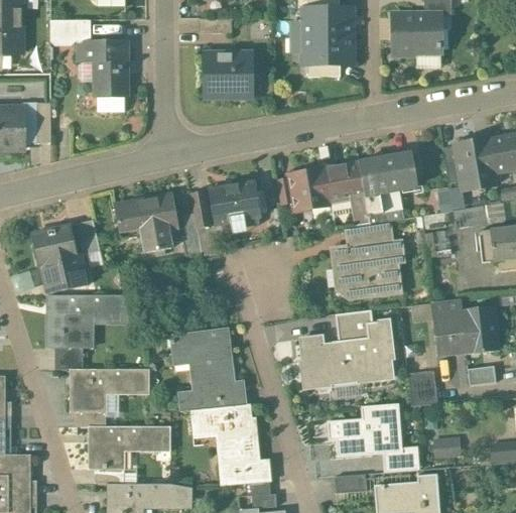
[(0,0),(0,52),(22,52),(21,0),(0,0)]
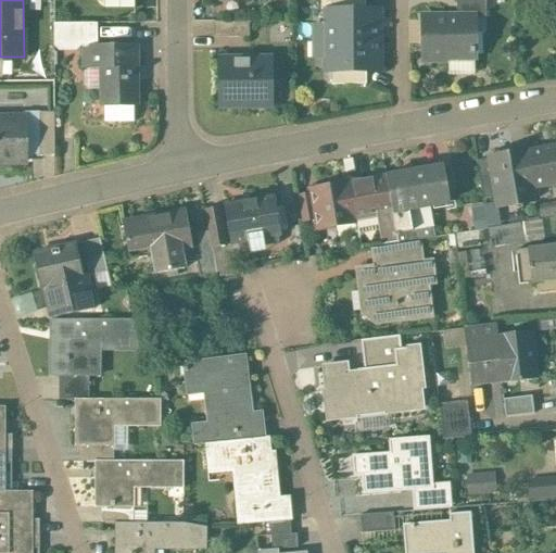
[(331,8),(327,8),(327,10),(328,10),(328,38),(379,38),(379,8),(366,8),(331,8)]
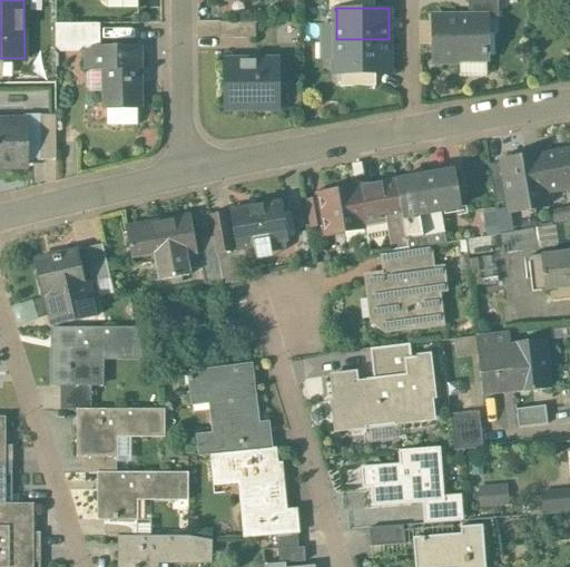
[(488,15),(433,15),(433,59),(488,59),(488,15)]
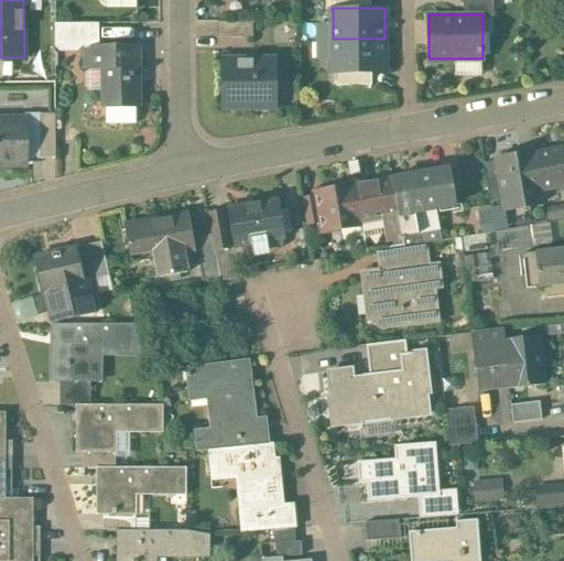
[(253,20),(217,20),(217,35),(253,35),(253,20)]
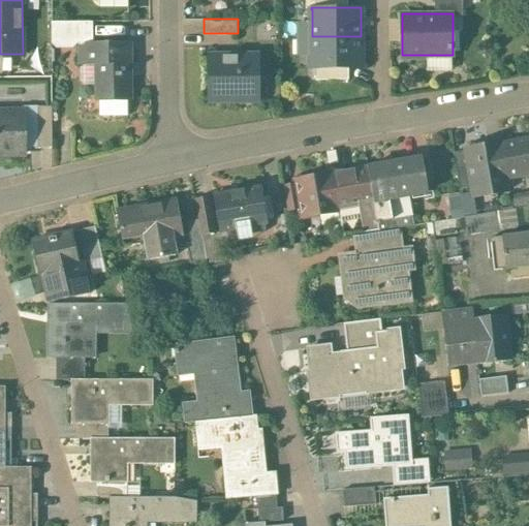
[(92,20),(52,21),(52,42),(80,42),(93,42),(92,20)]
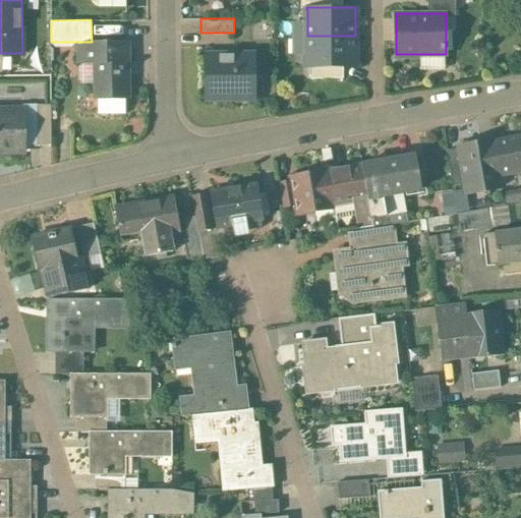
[(355,36),(307,36),(307,63),(306,63),(306,64),(310,64),(343,64),(355,64),(355,36)]
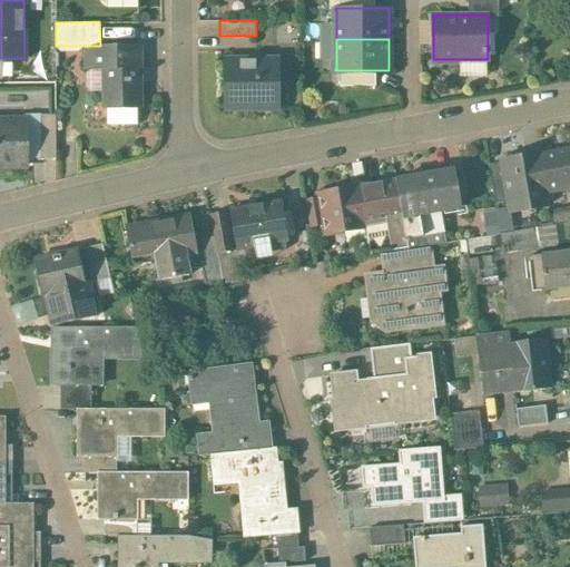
[(100,46),(86,46),(86,67),(104,67),(105,106),(140,106),(140,45),(100,46)]
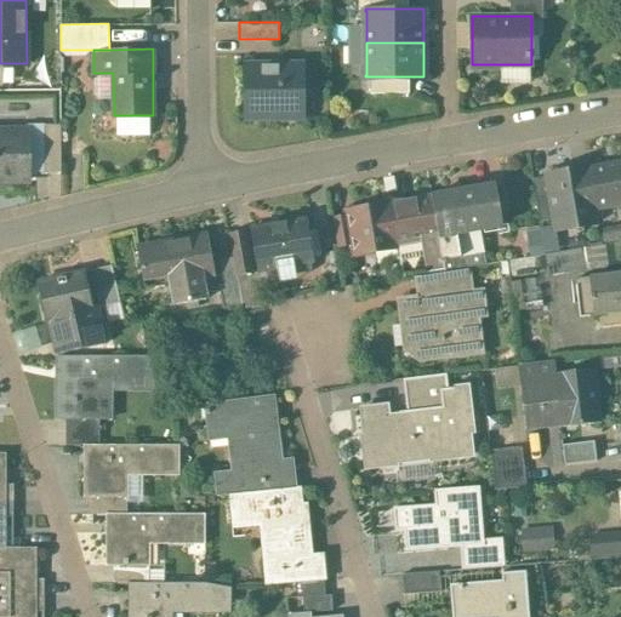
[(303,63),(245,63),(245,116),(303,116),(303,63)]
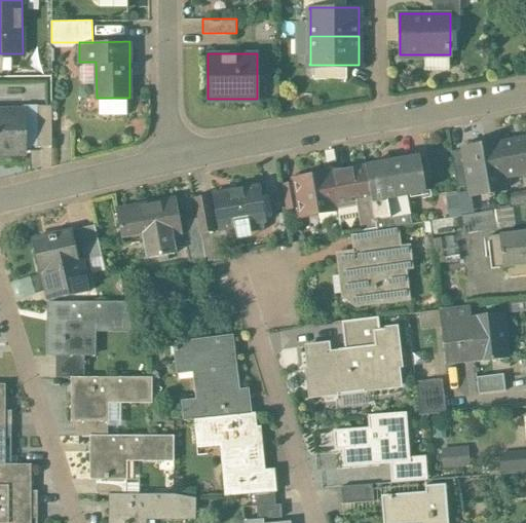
[(346,65),(313,65),(314,77),(346,77),(346,65)]
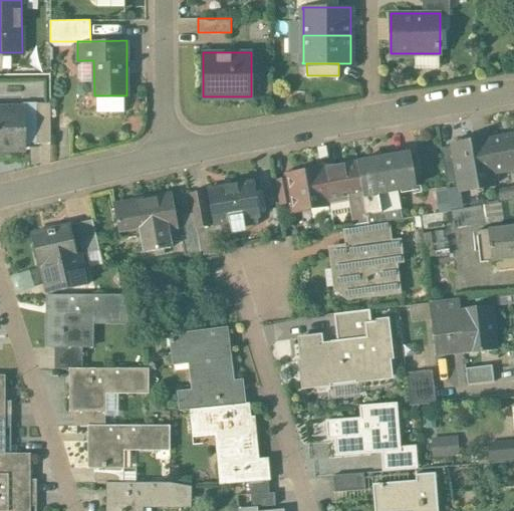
[(50,102),(36,102),(36,142),(50,142),(50,102)]
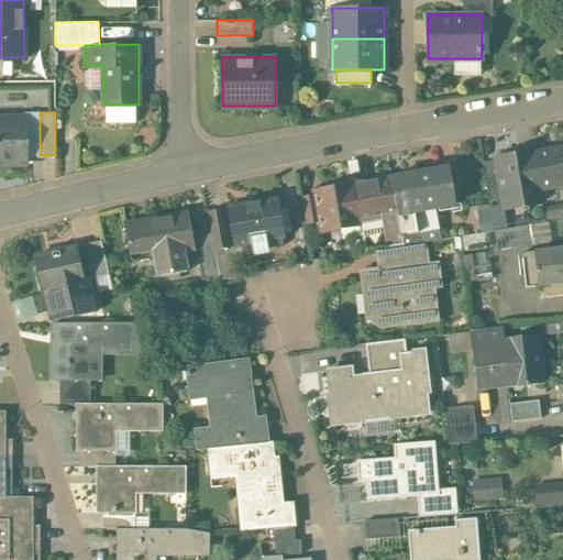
[(25,117),(0,117),(0,162),(25,163),(25,117)]
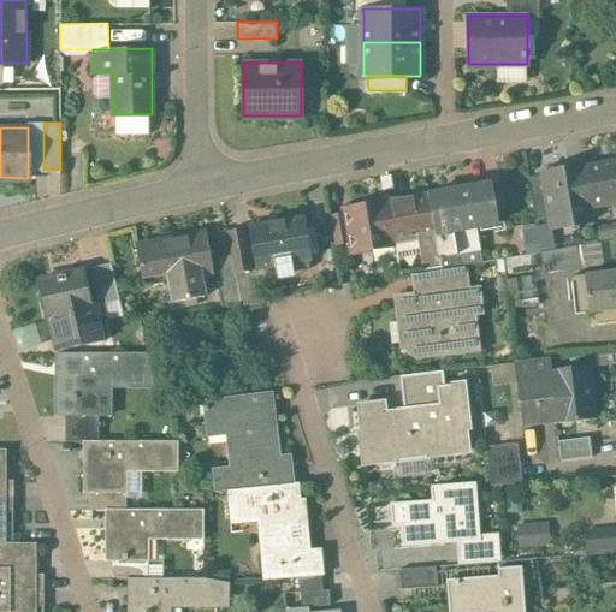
[(615,158),(582,165),(581,165),(588,205),(590,205),(615,201),(615,200),(615,158)]
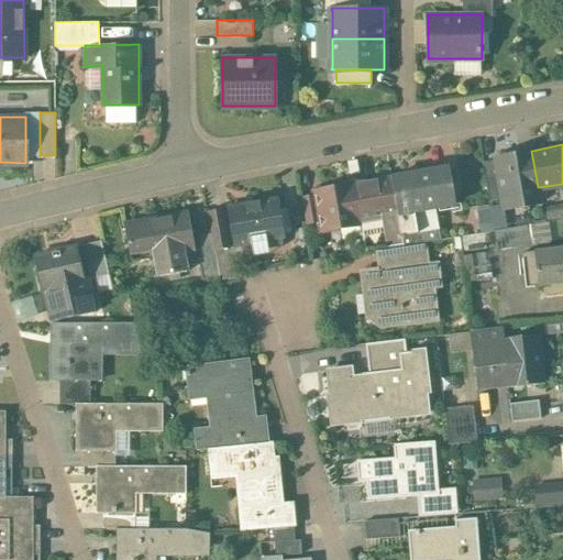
[(532,150),(495,156),(503,198),(505,207),(530,202),(528,190),(539,188),(539,187),(538,187),(531,151),(532,151),(532,150)]
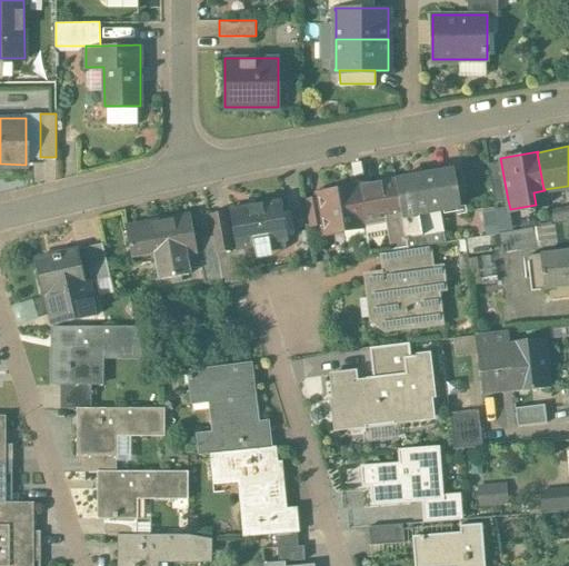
[(501,160),(488,162),(495,201),(508,200),(501,160)]
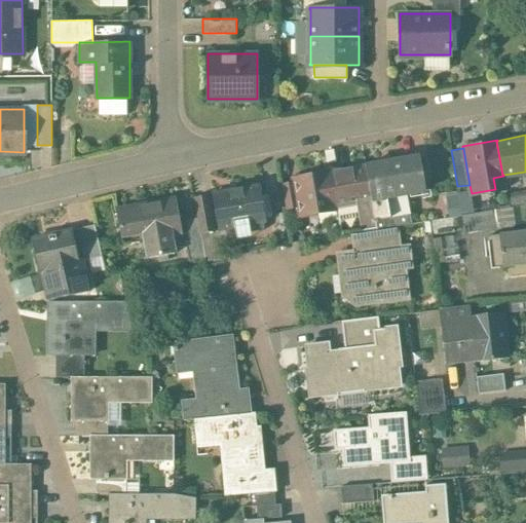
[(402,158),(366,164),(372,198),(407,191),(407,192),(409,192),(407,181),(422,179),(418,155),(416,155),(416,156),(403,158),(402,158)]
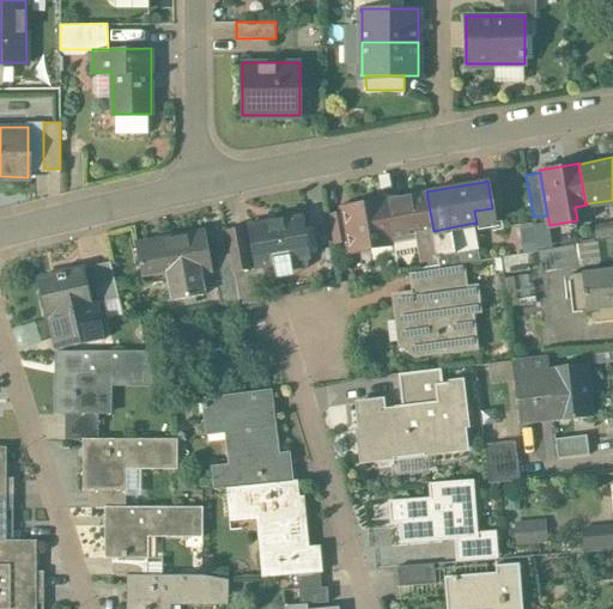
[(426,192),(383,199),(390,237),(392,237),(416,233),(434,231),(426,192)]
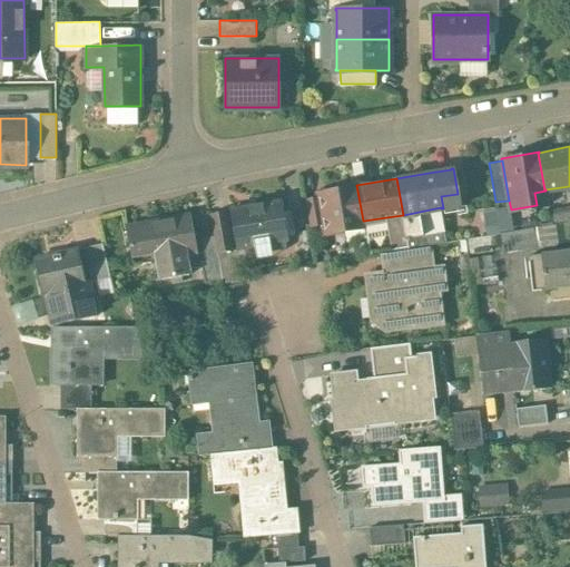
[(356,185),(318,193),(318,196),(323,223),(325,233),(365,225),(364,221),(363,221),(356,185)]
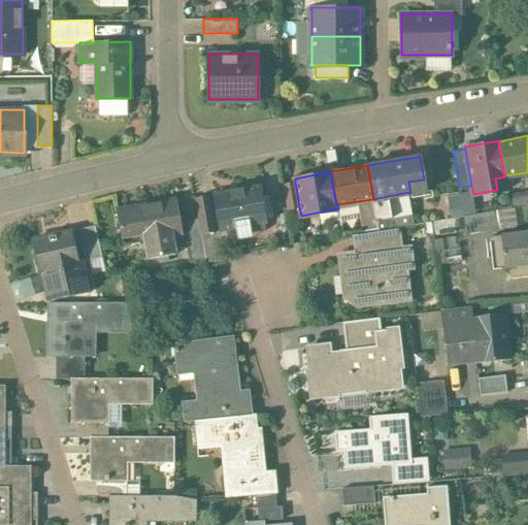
[(295,182),(284,184),(288,208),(299,206),(295,182)]
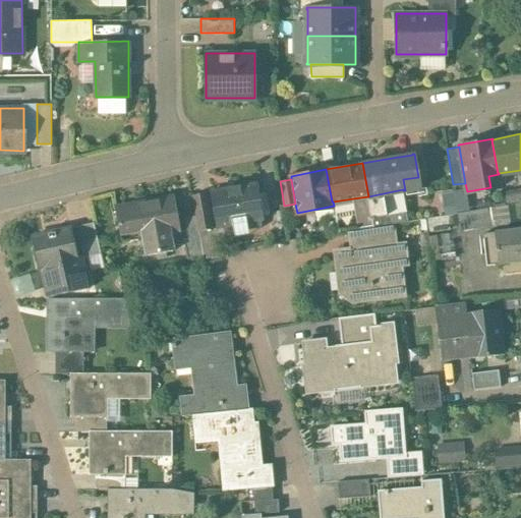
[(255,182),(211,190),(217,226),(232,224),(234,235),(249,233),(247,221),(263,218),(262,215),(271,214),(267,191),(257,193),(255,182)]
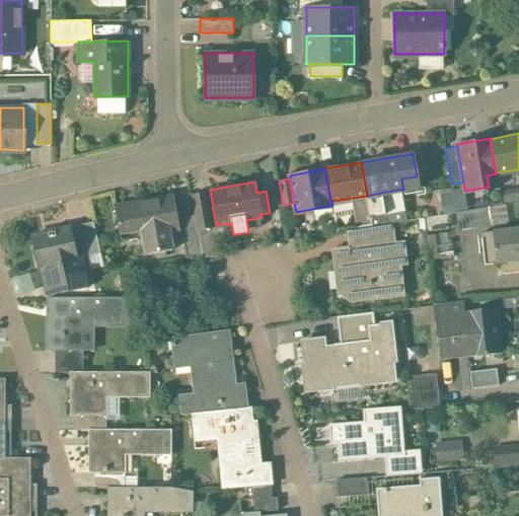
[(451,187),(441,189),(445,213),(456,212),(451,187)]
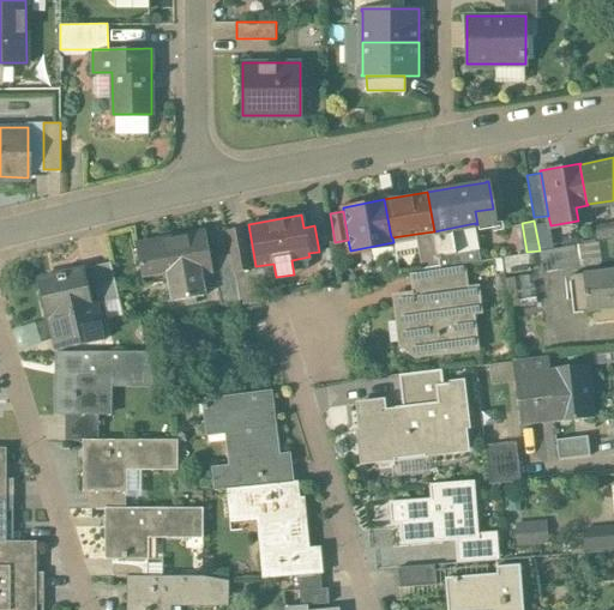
[(475,223),(434,231),(440,266),(481,260),(475,224),(475,223)]
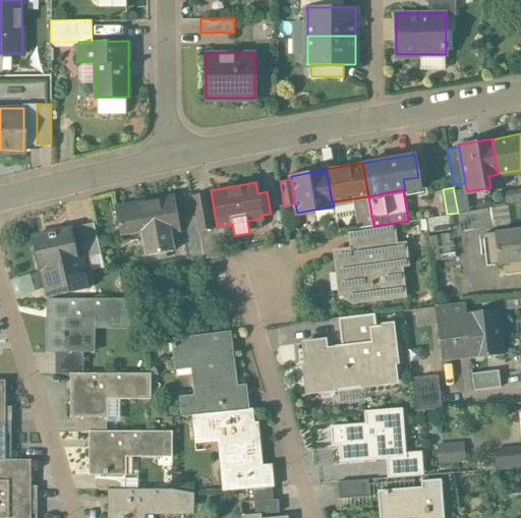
[(206,191),(192,193),(199,229),(212,227),(206,191)]
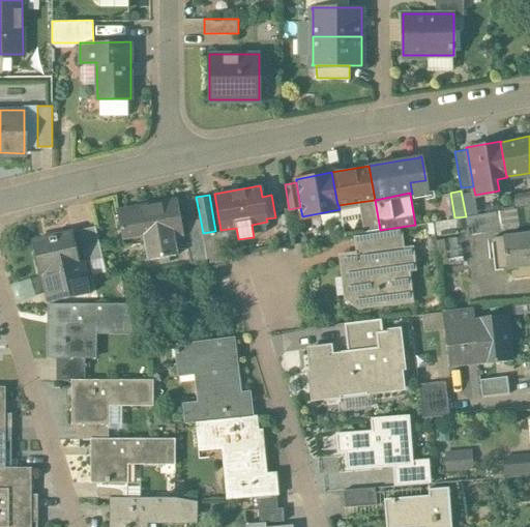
[(375,200),(359,202),(365,232),(380,230),(375,200)]
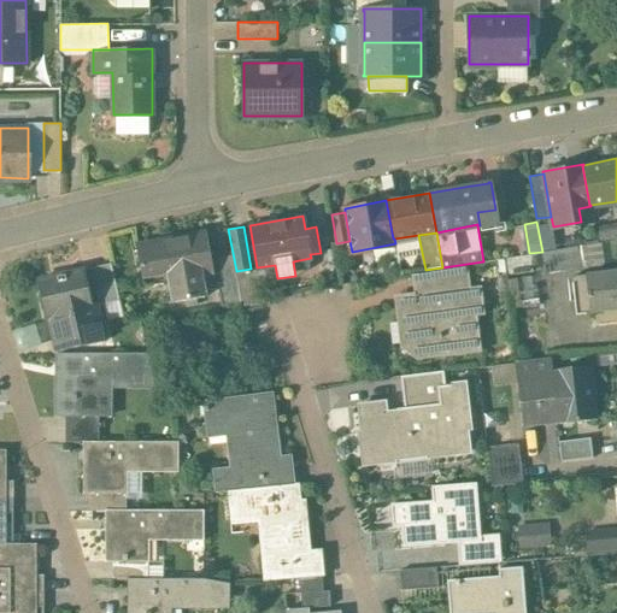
[(204,234),(159,242),(165,270),(168,281),(169,281),(200,275),(211,272),(204,234)]
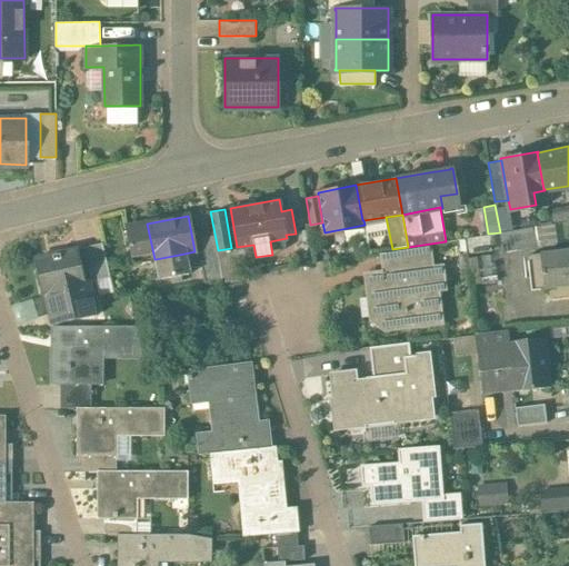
[(386,217),(363,220),(365,225),(369,252),(392,249),(386,217)]
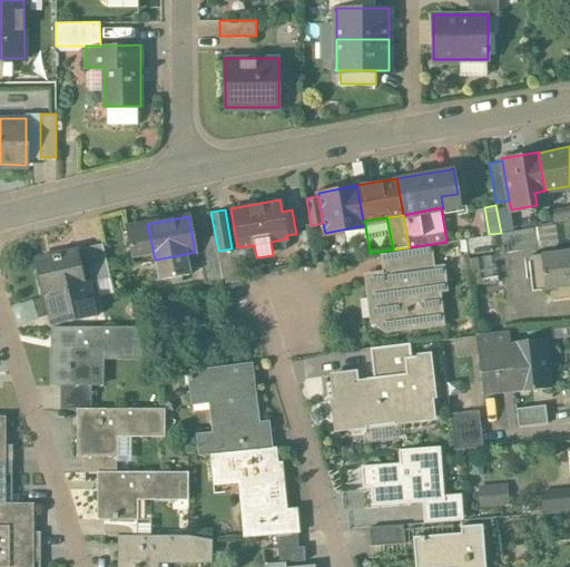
[(147,224),(126,228),(131,253),(153,250),(147,224)]
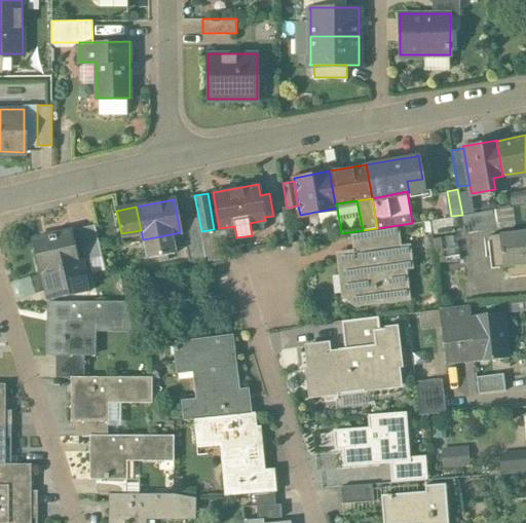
[(494,207),(464,214),(467,227),(497,219),(494,207)]
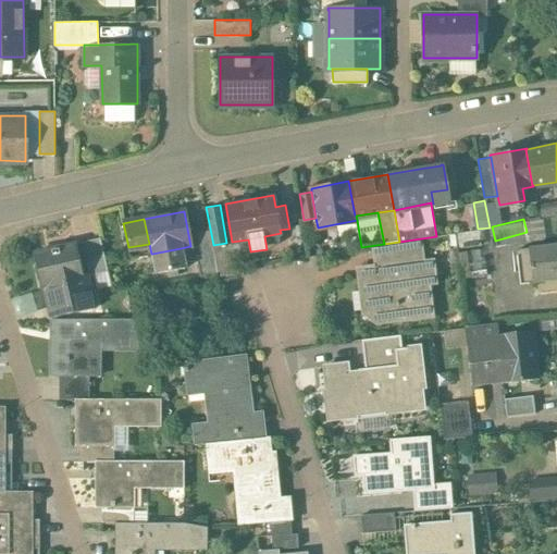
[(100,236),(82,241),(89,274),(108,270),(100,236)]
